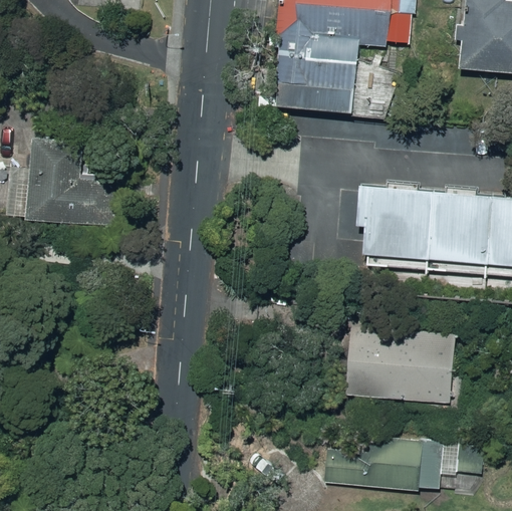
[(275,105),(354,112),(360,39),(413,44),(416,0),(278,0),(277,23),(297,24),(295,39),(281,37),(275,105)]
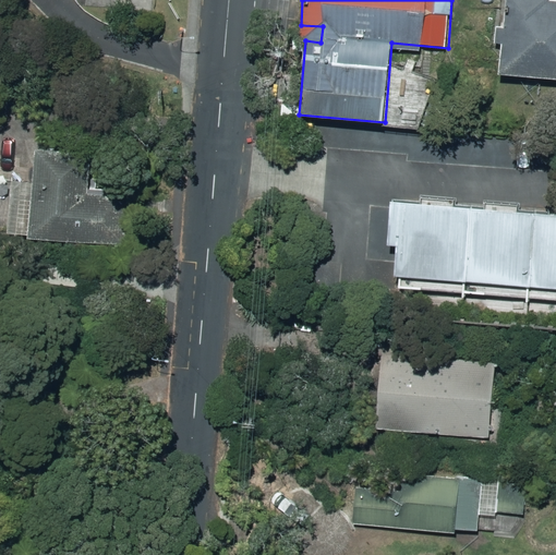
[(505,0),(498,75),(555,81),(555,0),(553,0),(505,0)]
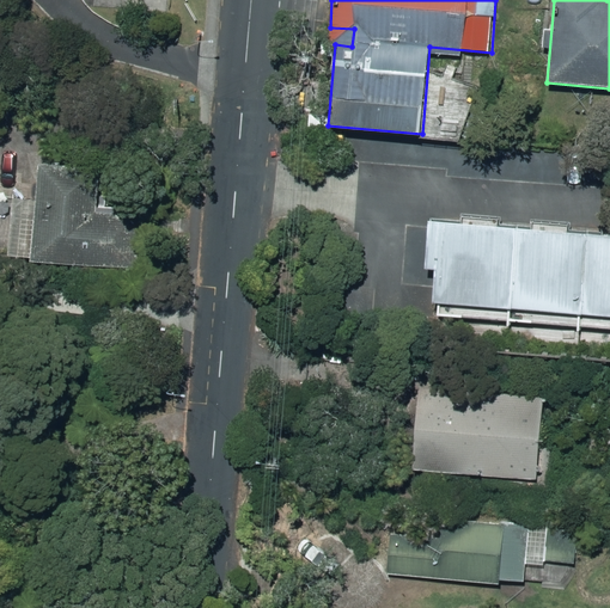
[(31,258),(130,268),(136,213),(98,208),(102,165),(38,160),(31,258)]
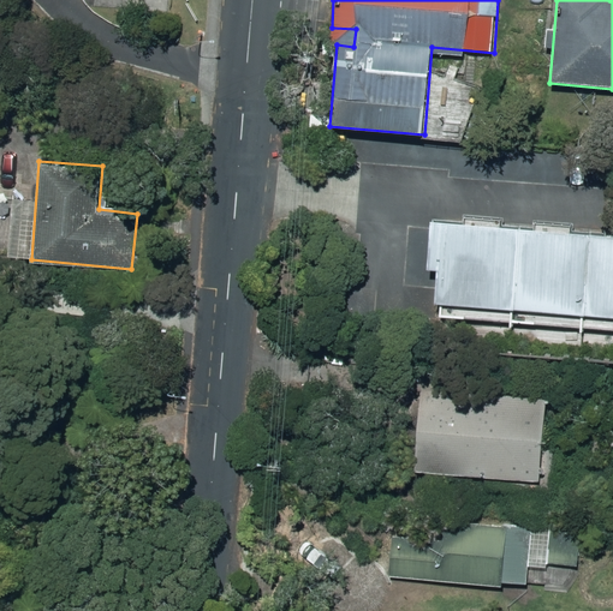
[(612,232),(429,216),(424,268),(435,269),(432,303),(439,304),(438,315),(612,330),(612,232)]
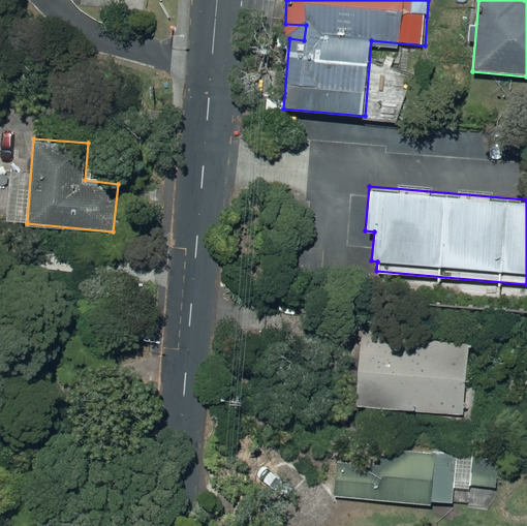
[(363,334),(357,405),(464,412),(469,343),(363,334)]
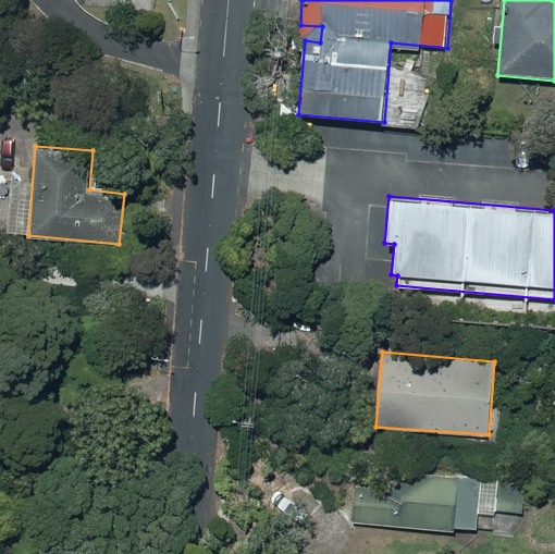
[(521,516),(525,484),(356,469),(350,524),(454,533),(455,529),(476,531),(477,513),(521,516)]
